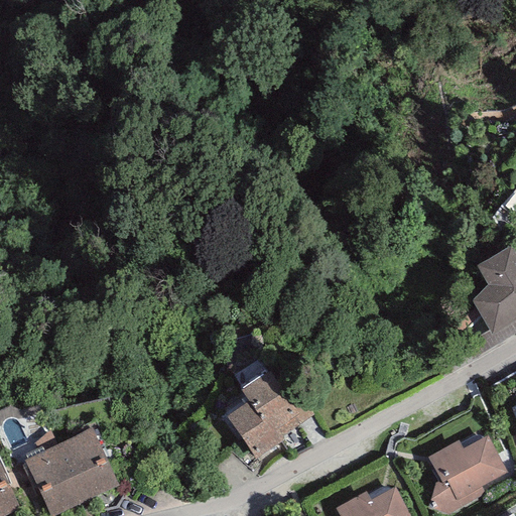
[(515,255),(511,246),(476,265),(488,285),(472,301),(492,337),(515,320),(515,255)]
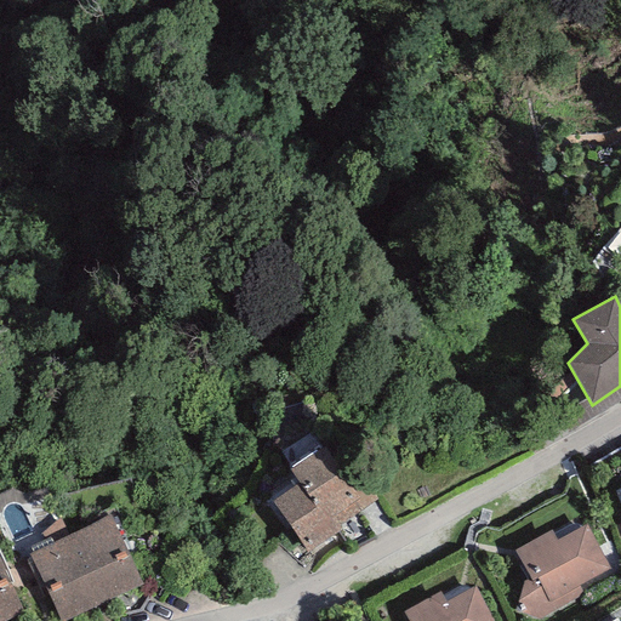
[(324,446),(290,469),(298,483),(330,530),(337,525),(380,499),(362,472),(347,482),(324,446)]
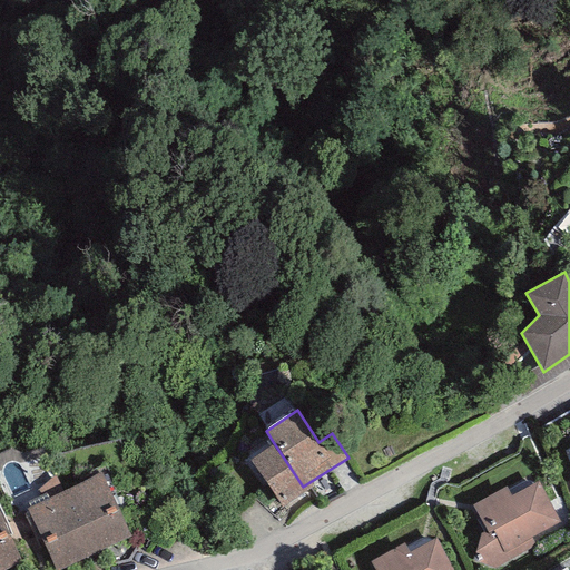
[(303,487),(274,443),(249,460),(282,508),(313,488),(310,482),(303,487)]
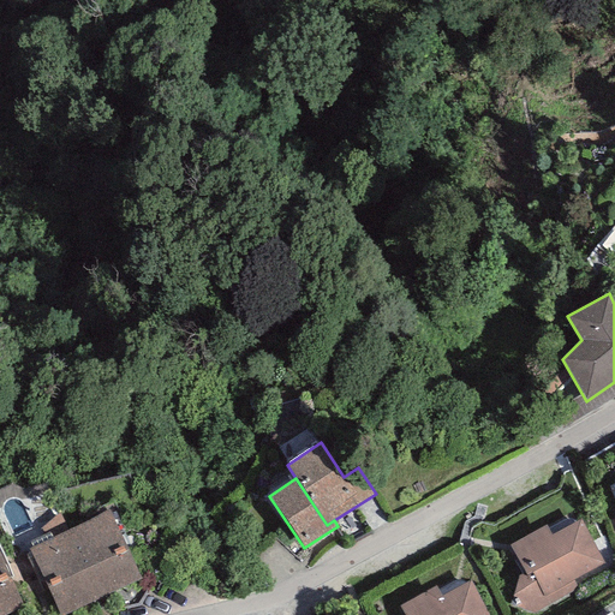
[(70,527),(102,597),(142,578),(109,509),(70,527)]
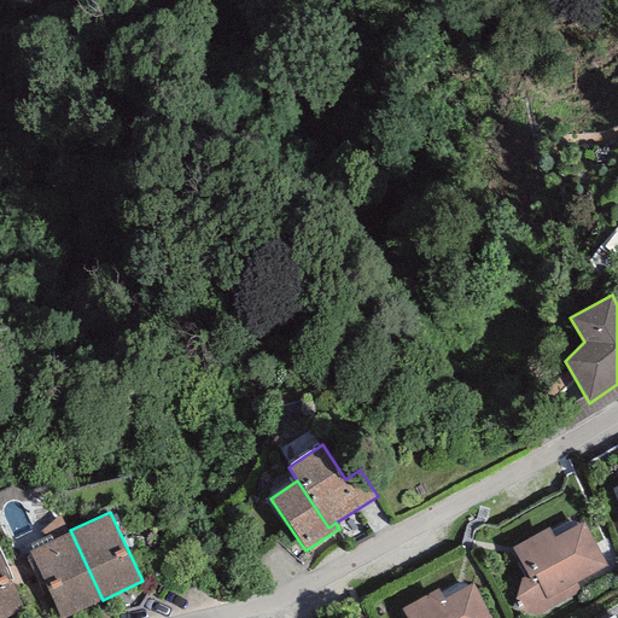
[(549,528),(511,548),(526,576),(522,578),(516,600),(520,600),(528,613),(537,616),(582,592),(576,582),(607,566),(584,522),(554,537),(549,528)]
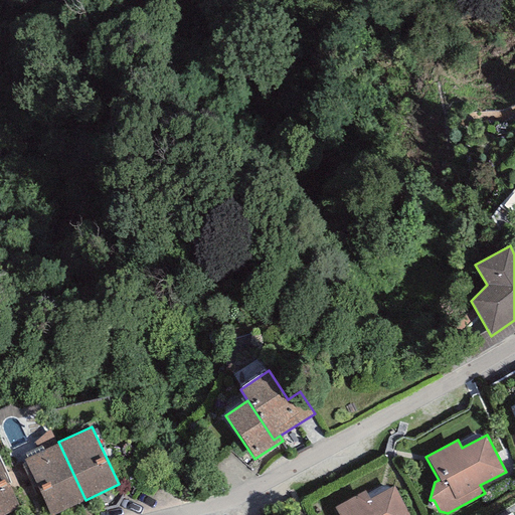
[(52,514),(86,500),(58,442),(24,458),(51,514),(52,514)]
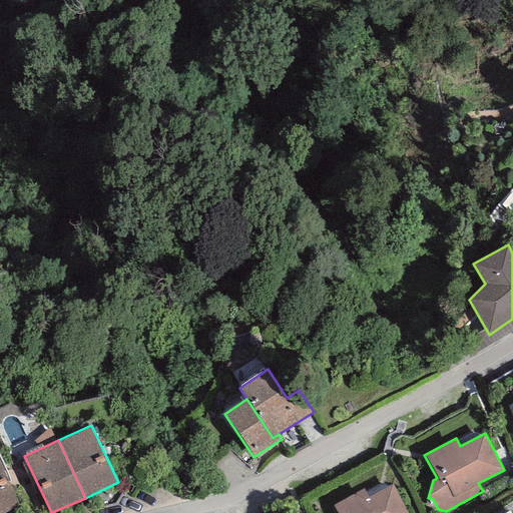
[(0,512),(2,512),(20,505),(0,462),(0,512)]
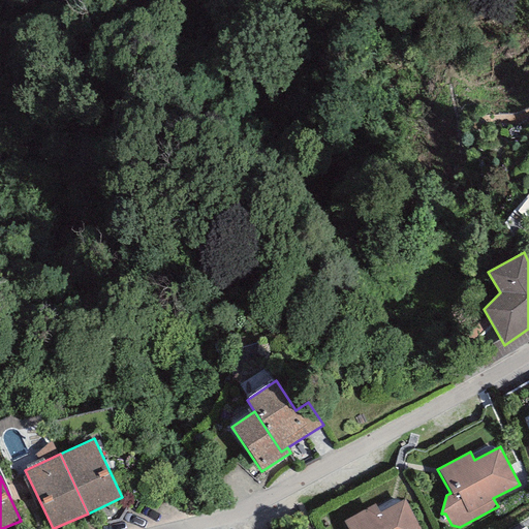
[(376,503),(343,521),(347,528),(419,528),(404,499),(379,511),(376,503)]
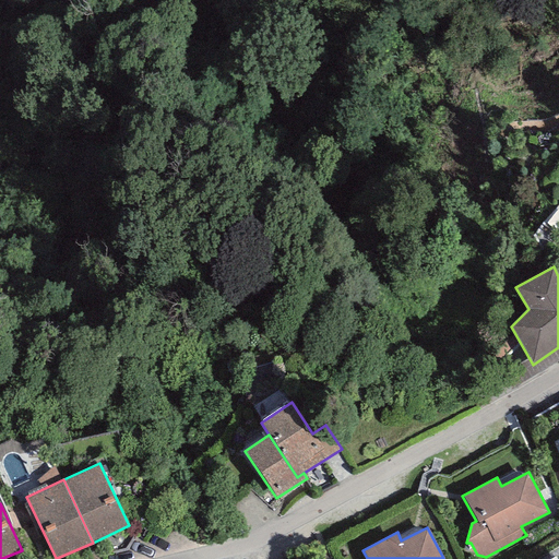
All buildings are outlined.
